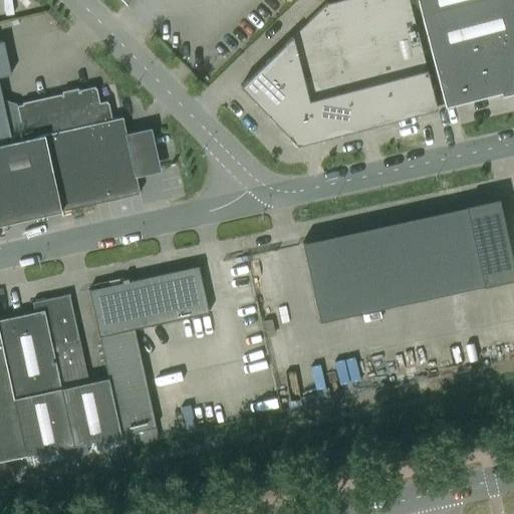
[(325,4),(240,86),(296,145),(319,139),(318,137),(437,106),(409,0),(338,0),(325,3),(325,4)]
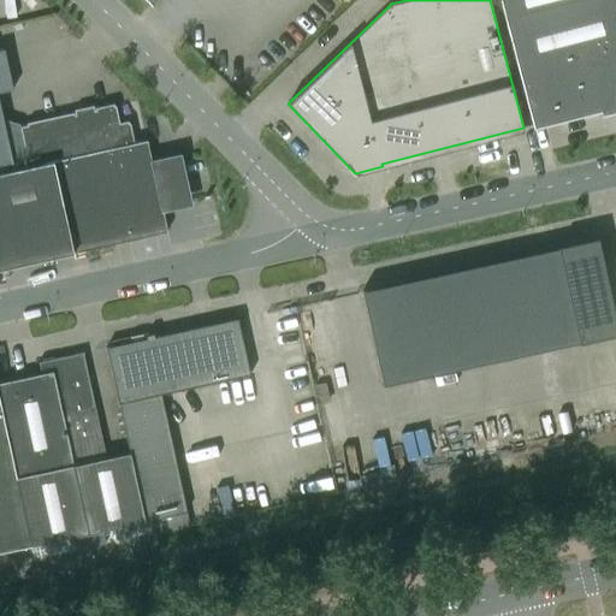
[(602,116),(615,112),(615,0),(499,0),(533,129),(600,112),(602,116)]
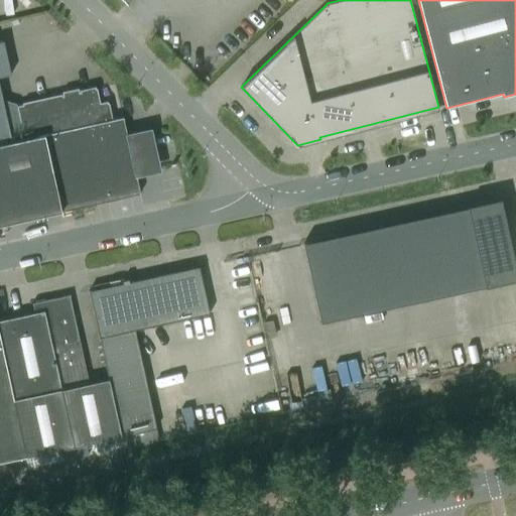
[(0,145),(23,140),(16,106),(5,103),(3,103),(0,89),(0,77),(10,75),(3,40),(0,40),(0,145)]
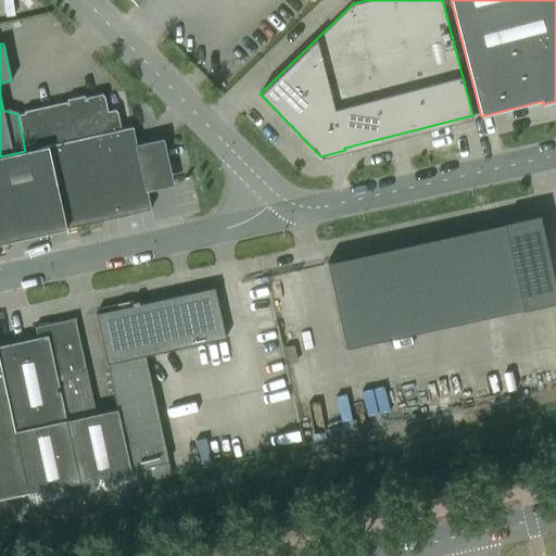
[(122,131),(121,129),(117,111),(108,113),(104,96),(17,114),(25,151),(122,131)]
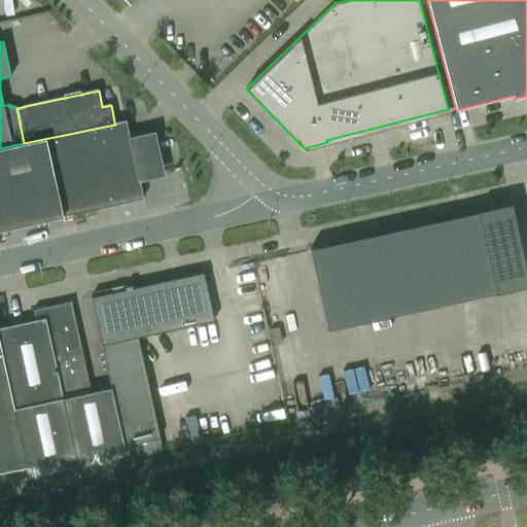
[(115,125),(24,143),(0,148),(0,230),(143,199),(126,119),(114,123),(115,125)]
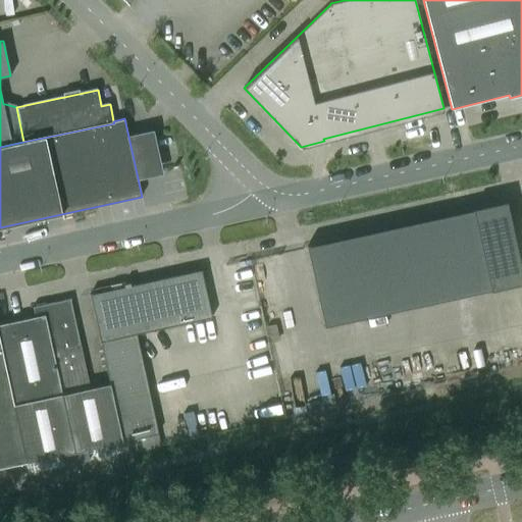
[(307,246),(307,247),(324,326),(490,289),(490,290),(521,282),(521,275),(506,201),(472,209),(473,209),(307,246)]
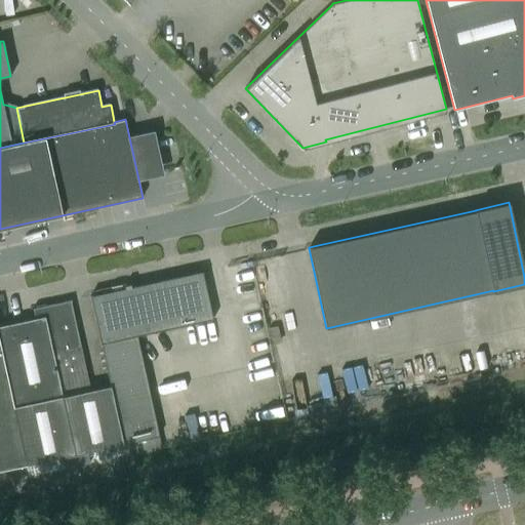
[(125,288),(90,295),(90,296),(101,344),(102,349),(110,386),(123,444),(159,436),(136,335),(212,319),(202,272),(202,271),(131,286),(130,284),(124,285),(125,288)]
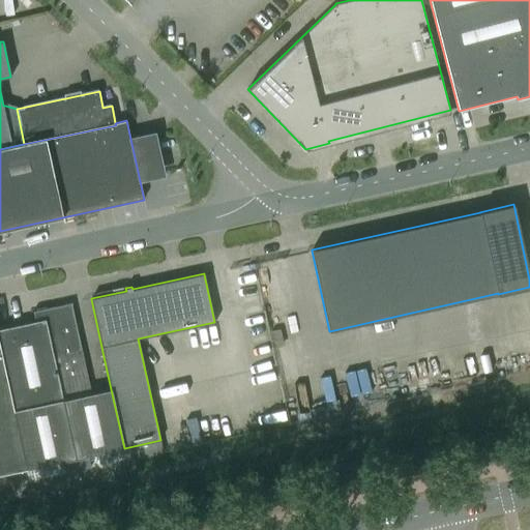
[(35,321),(0,328),(0,347),(27,469),(76,458),(124,448),(111,389),(90,394),(70,303),(32,312),(35,321)]
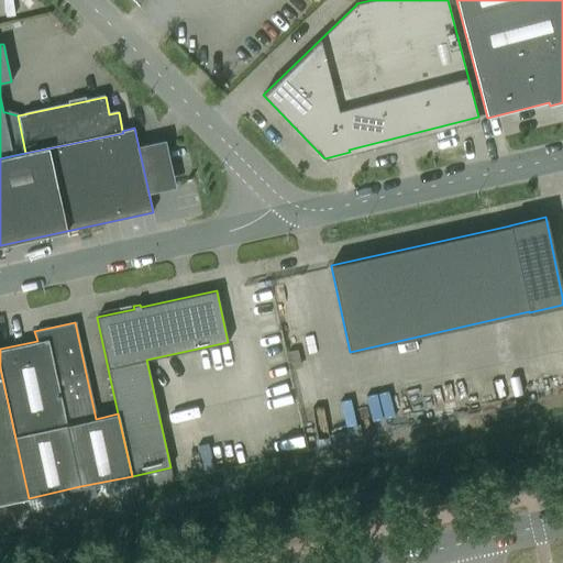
[(0,504),(29,498),(0,368),(0,504)]
